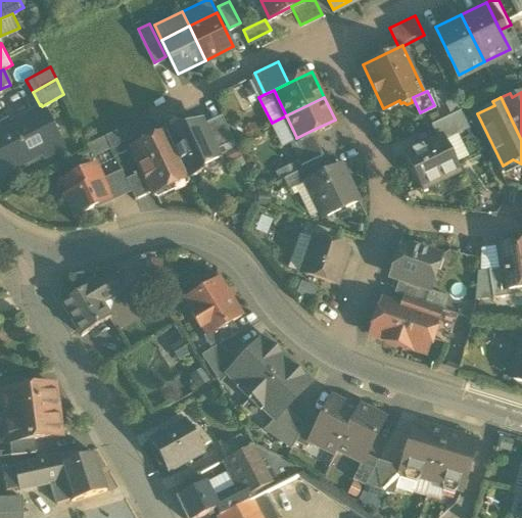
[(0,123),(0,172),(16,165),(13,158),(38,146),(42,154),(61,145),(42,106),(41,104),(40,105),(8,122),(7,120),(0,123)]
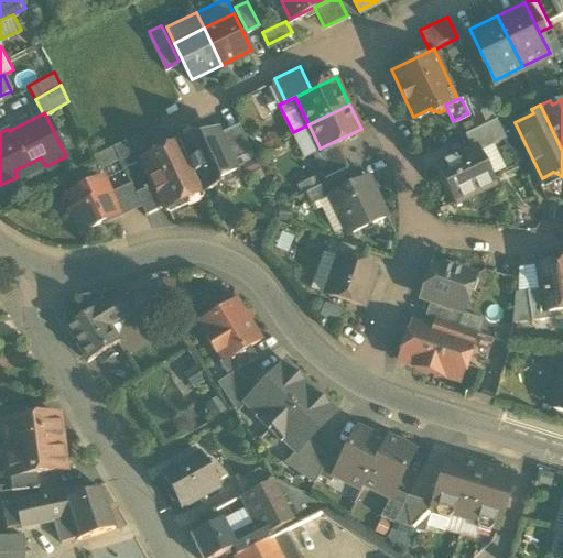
[(477,143),(479,149),(495,141),(507,135),(497,117),(465,132),(472,145),(477,143)]
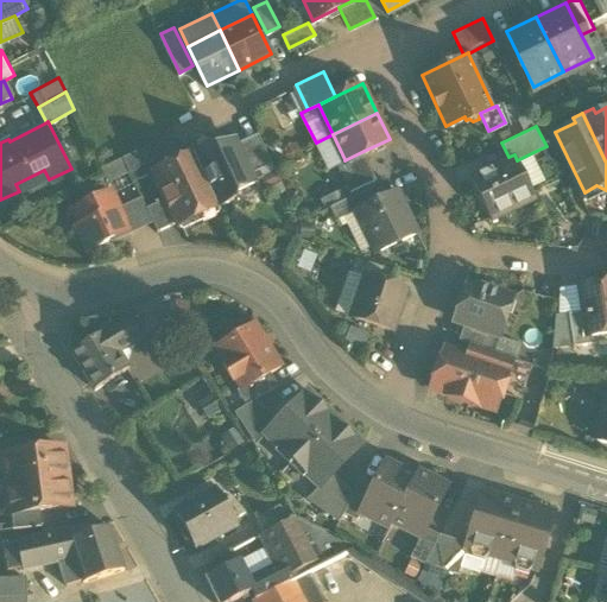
[(236,141),(250,171),(272,162),(258,132),(236,141)]
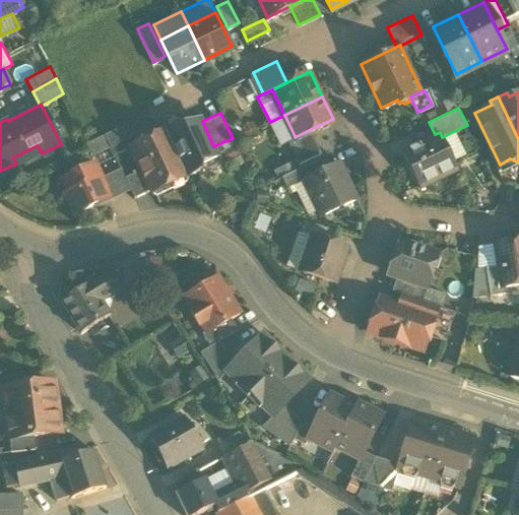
[(279,143),(288,139),(295,136),(284,115),(270,122),(279,143)]
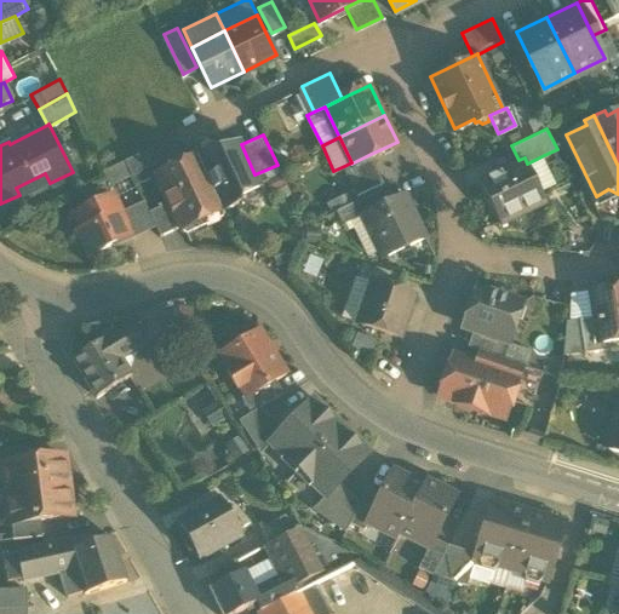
[(211,148),(198,153),(221,204),(223,208),(238,201),(241,191),(259,183),(254,174),(241,144),(239,139),(228,144),(224,153),(211,148)]
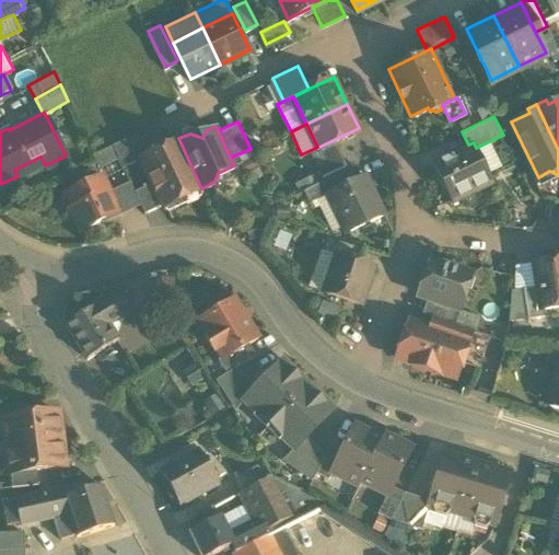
[(137,131),(113,143),(118,154),(119,158),(143,146),(137,131)]
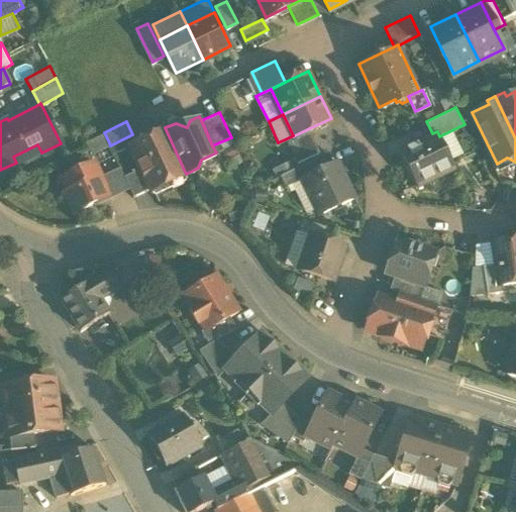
[(168,178),(184,170),(165,127),(129,144),(140,168),(150,187),(151,190),(170,181),(168,178)]
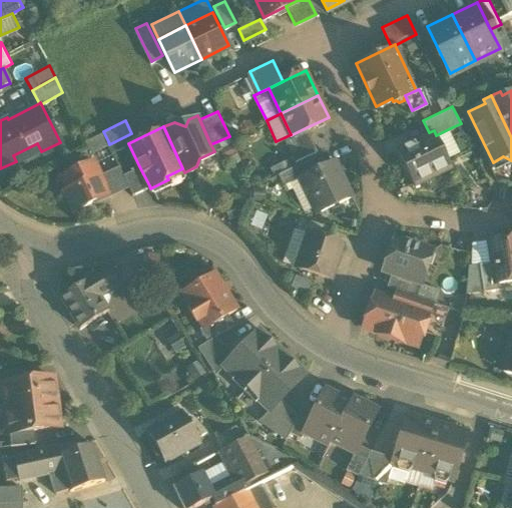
[(285,137),(296,159),(317,149),(307,127),(291,135),(291,134),(285,137)]
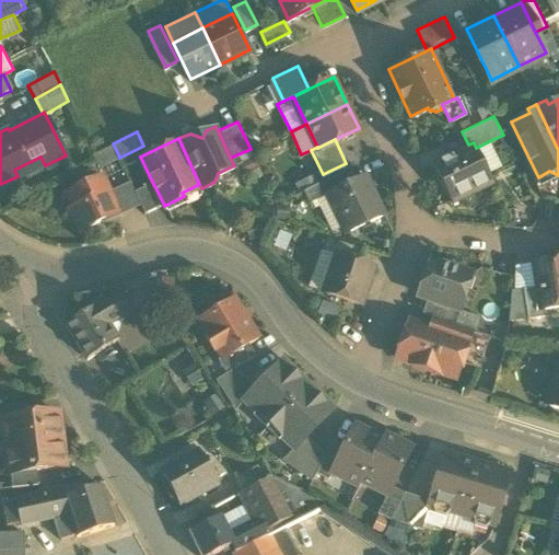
[(476,148),(488,171),(502,164),(491,140),(476,148)]
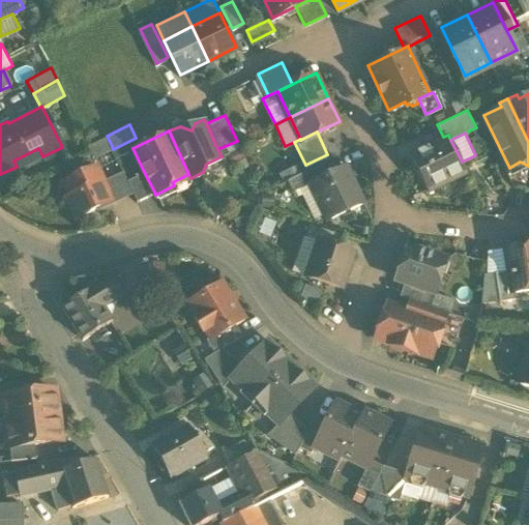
[(411,153),(429,190),(466,171),(462,162),(450,140),(448,135),(443,137),(411,153)]
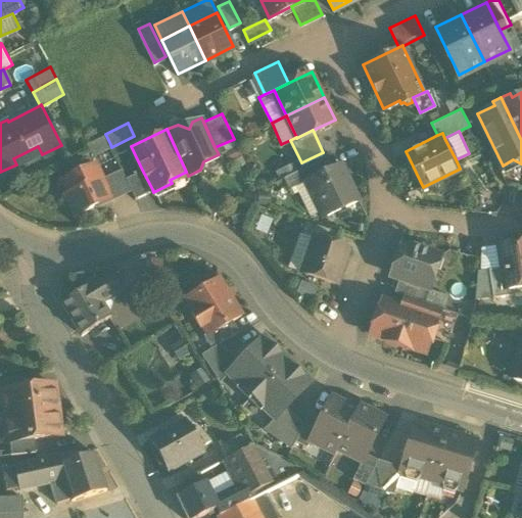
[(92,153),(110,144),(105,134),(87,143),(90,148),(90,149),(92,153)]
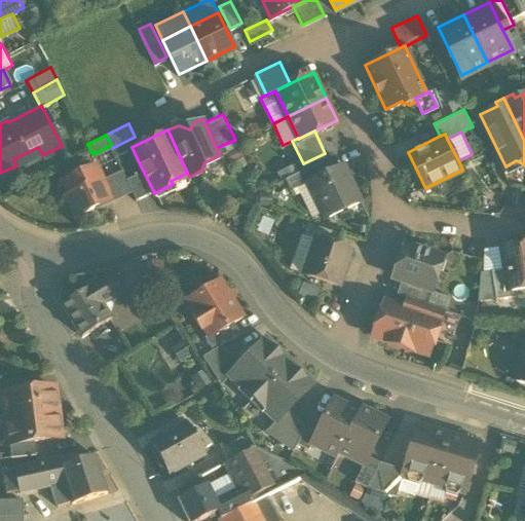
[(286,177),(292,188),(307,181),(325,173),(319,160),(299,171),(286,177)]
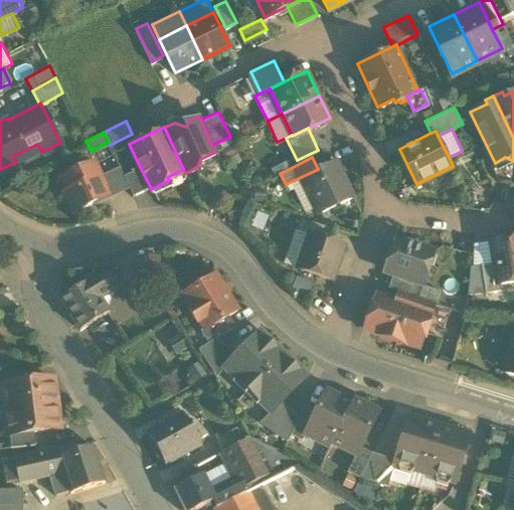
[(276,175),(280,173),(293,167),(289,158),(271,166),(276,175)]
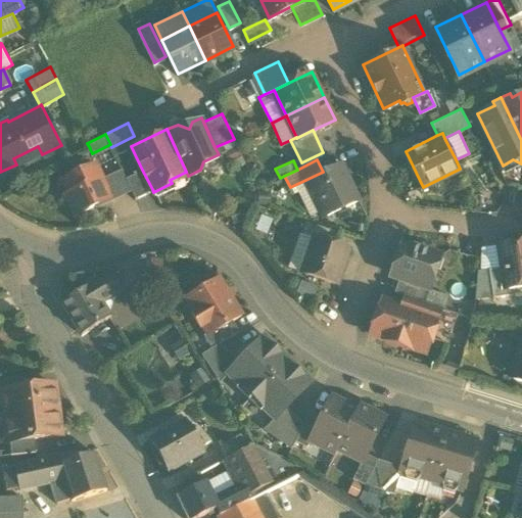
[(320,210),(328,214),(359,198),(341,162),(323,172),(305,180),(320,210)]
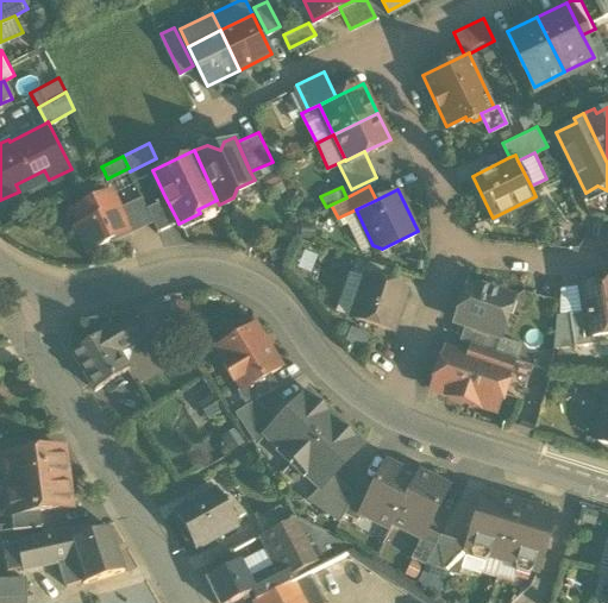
[(76,226),(87,247),(127,228),(124,219),(125,219),(119,206),(118,207),(110,190),(69,209),(69,211),(75,208),(82,224),(76,226)]
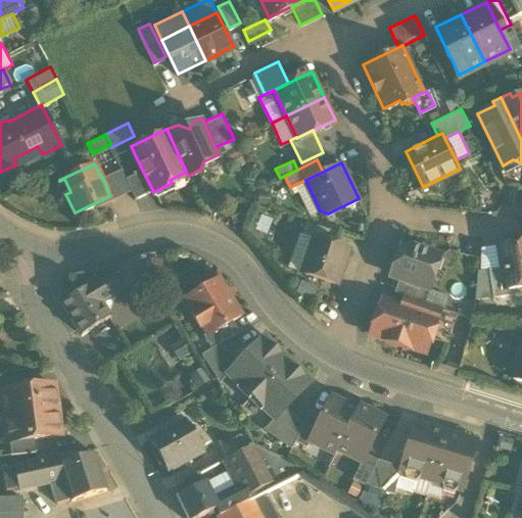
[(109,196),(130,187),(126,177),(122,168),(102,177),(107,188),(106,188),(109,196)]
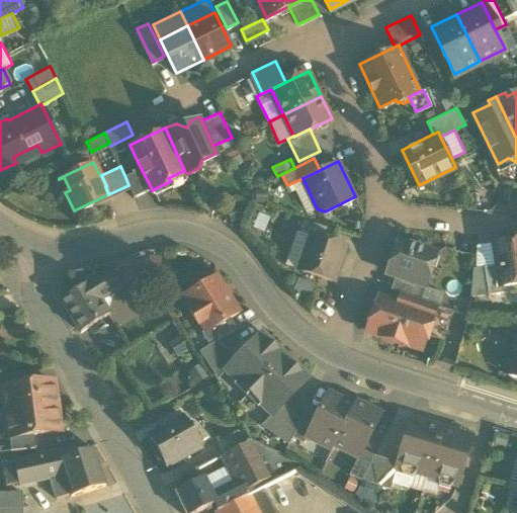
[(141,168),(124,175),(128,185),(134,195),(151,187),(141,168)]
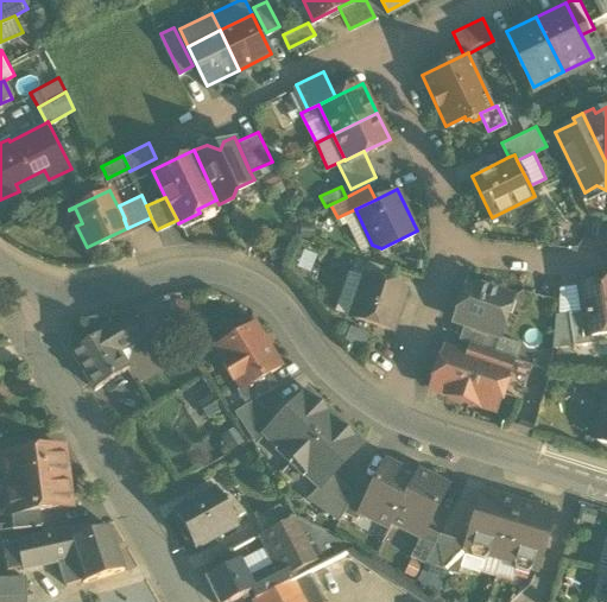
[(197,209),(200,213),(219,204),(216,200),(197,209)]
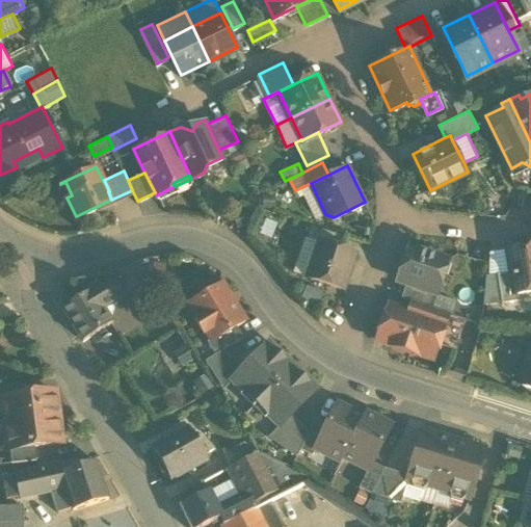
[(60,184),(67,198),(72,195),(65,182),(60,184)]
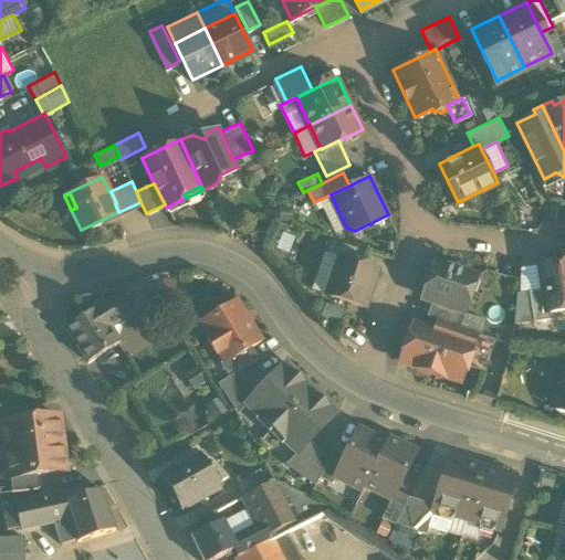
[(335,233),(346,228),(331,194),(314,202),(317,209),(323,207),(335,233)]
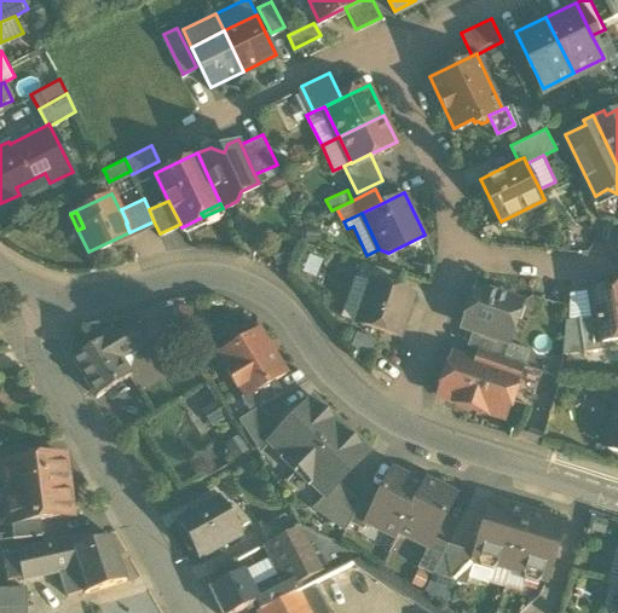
[(567,220),(567,242),(588,242),(588,220),(567,220)]
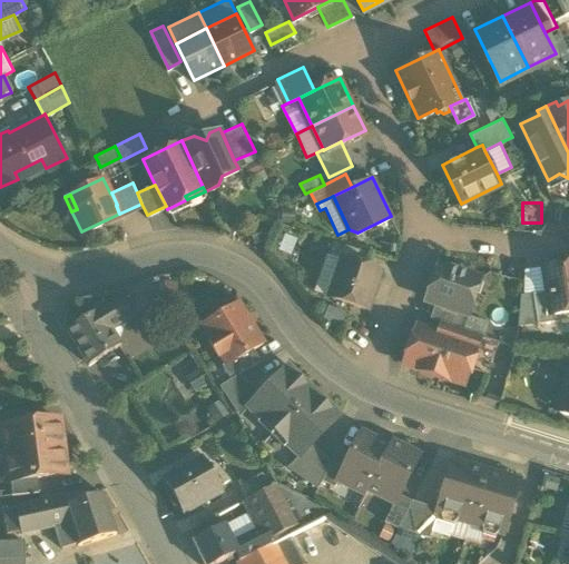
[(281,207),(282,221),(295,221),(295,207),(281,207)]
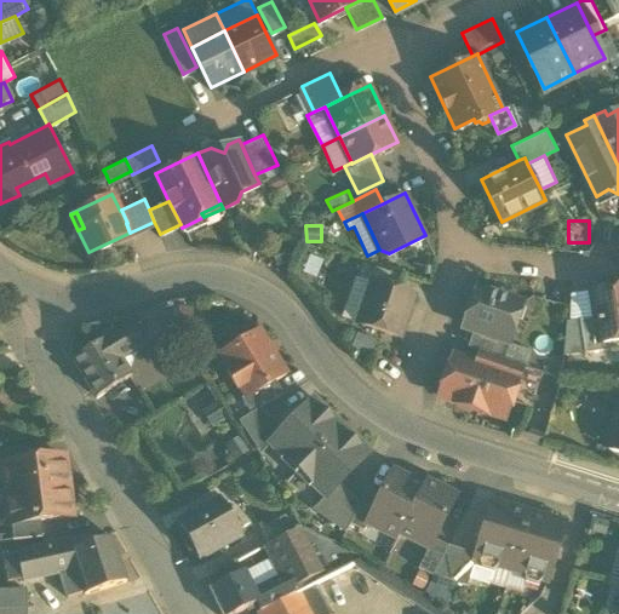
[(309,253),(303,271),(317,276),(324,258),(309,253)]
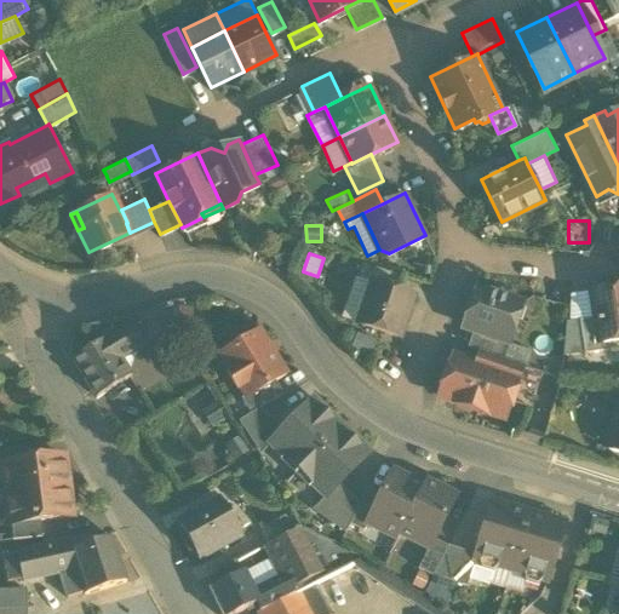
[(373,280),(399,288),(403,274),(362,260),(357,274),(356,276),(373,281),(373,280)]
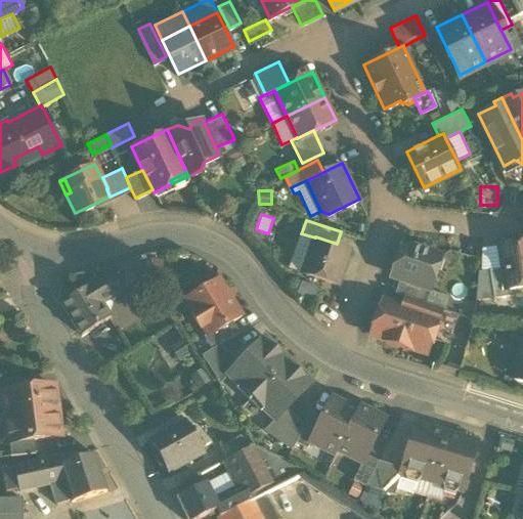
[(288,266),(304,272),(315,238),(301,233),(302,231),(300,231),(288,266)]
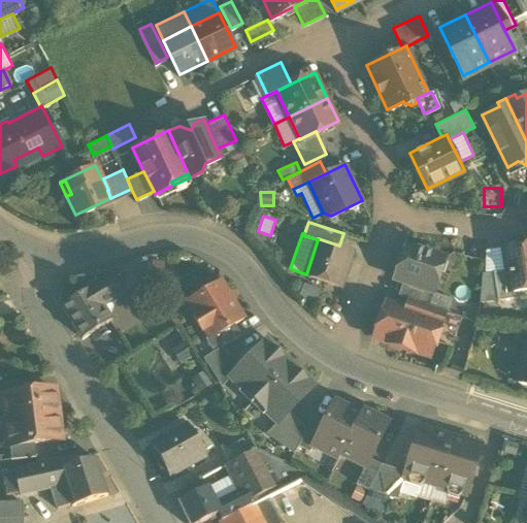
[(306,274),(339,286),(352,250),(339,246),(318,238),(318,239),(306,274)]
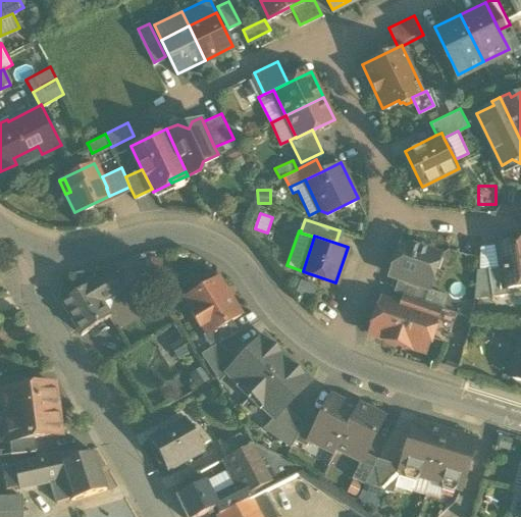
[(520,239),(499,243),(502,265),(505,286),(506,286),(520,282),(520,239)]
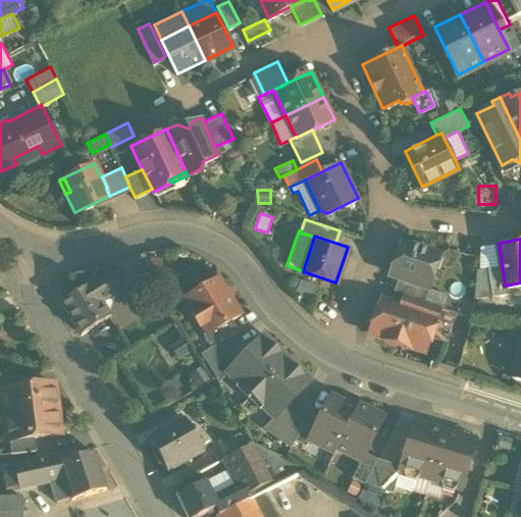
[(398,277),(427,288),(434,267),(429,265),(434,252),(434,251),(401,241),(393,265),(398,276),(398,277)]
